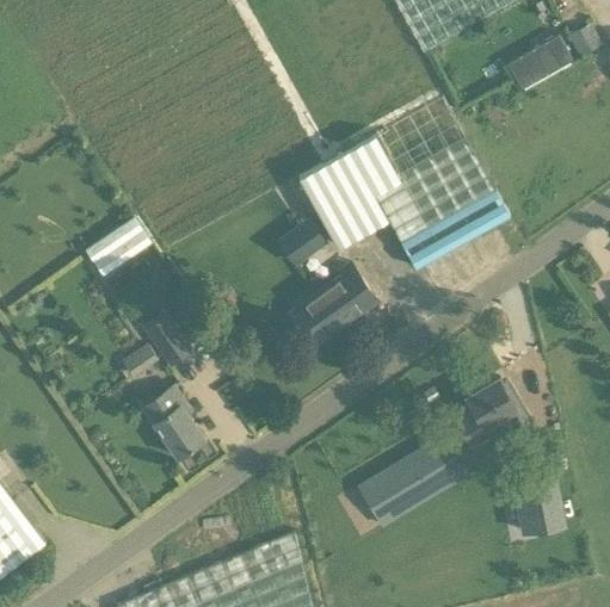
[(393,0),(424,53),(517,0),(393,0)]
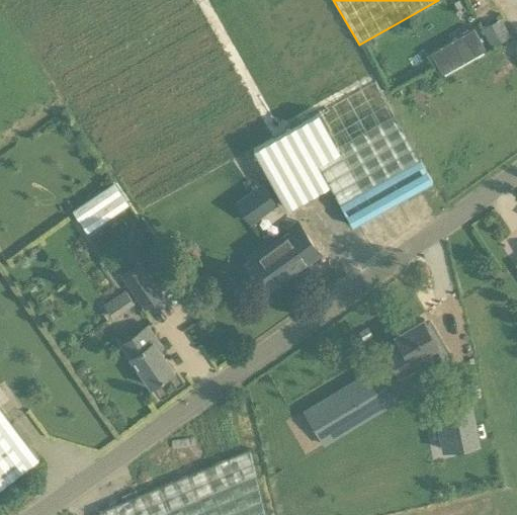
[(487,47),(507,39),(501,21),(481,27),(487,47)]
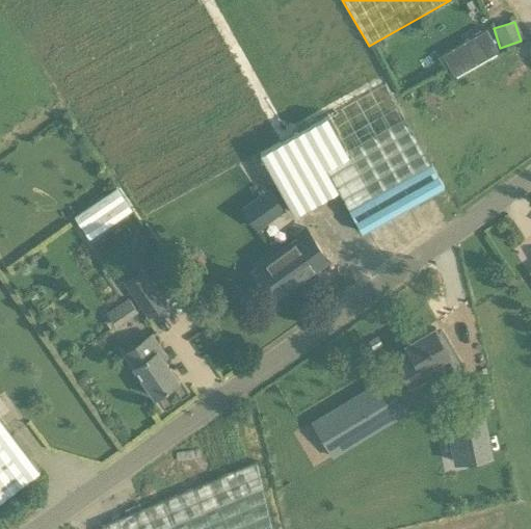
[(454,82),(501,57),(488,34),(443,59),(454,82)]
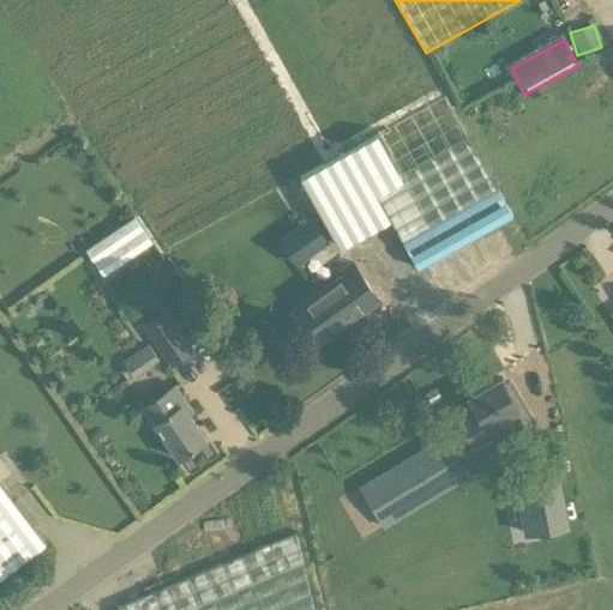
[(418,271),(512,218),(467,138),(402,174),(379,134),(301,179),(340,248),(390,219),(418,271)]
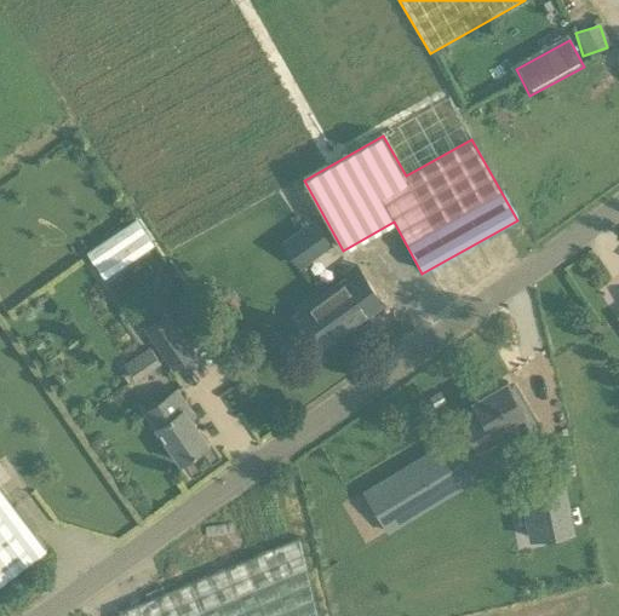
[(90,246),(109,274),(147,248),(126,220),(90,246)]
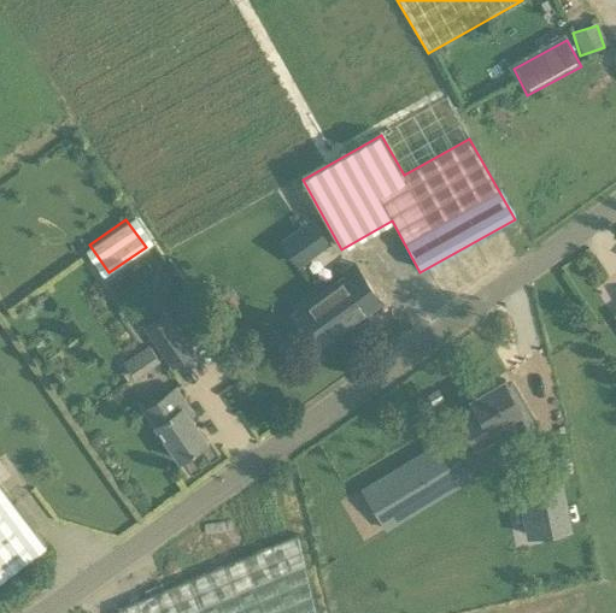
[(281,243),(298,267),(330,245),(312,220),(281,243)]
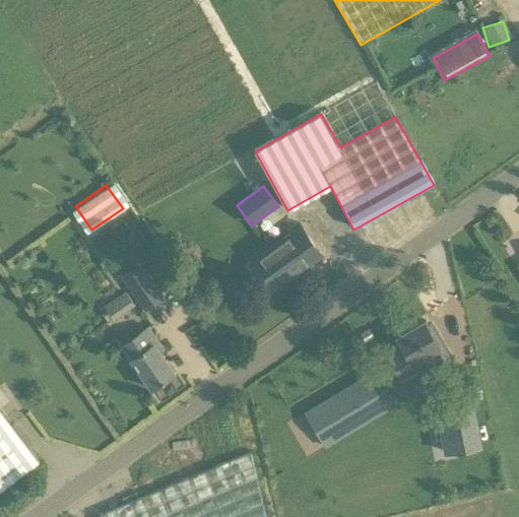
[(321,257),(302,229),(246,267),(266,296),(321,257)]
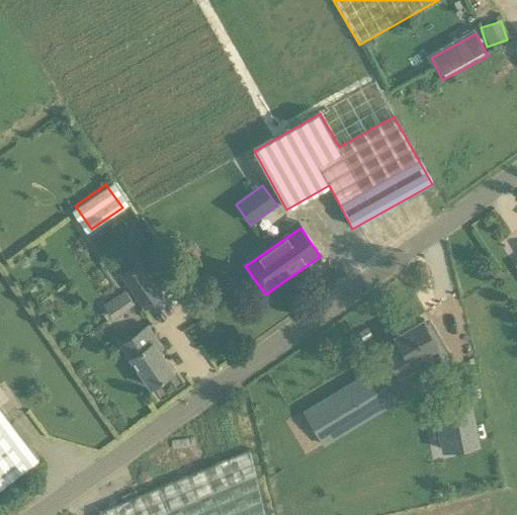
[(163,297),(140,262),(120,275),(145,310),(163,297)]
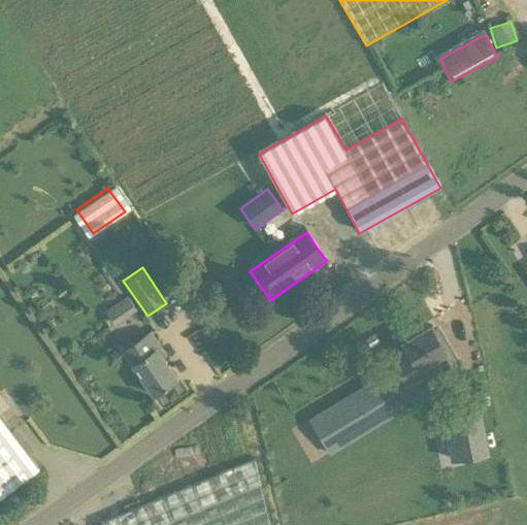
[(128,298),(103,308),(110,325),(135,315),(128,298)]
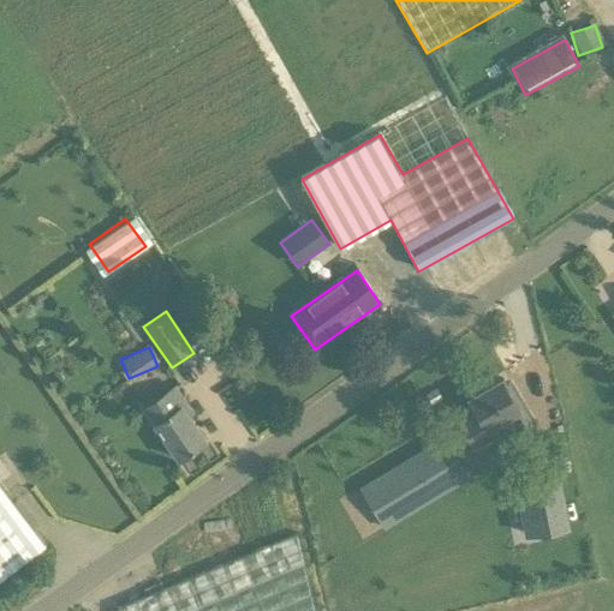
[(508,417),(518,432),(534,423),(516,393),(511,396),(501,381),(470,400),(488,429),(508,417)]
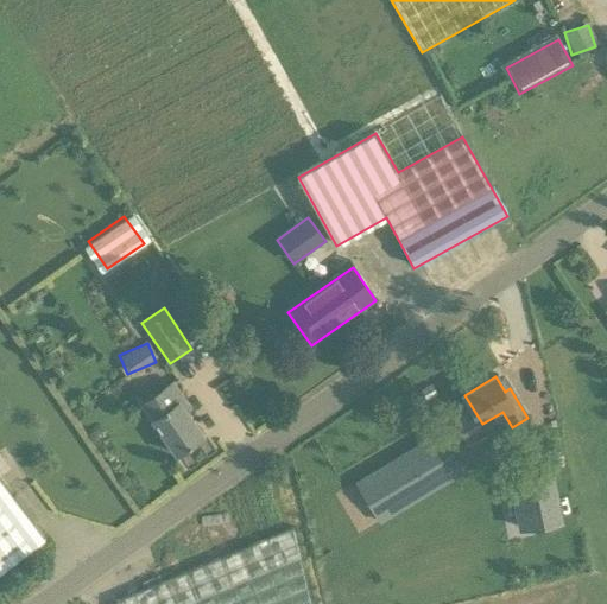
[(141,406),(177,456),(204,438),(187,413),(190,411),(172,383),(141,406)]
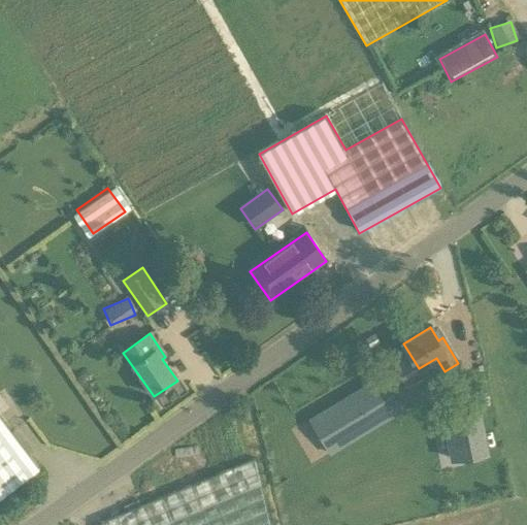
[(380,378),(307,420),(330,456),(402,413),(380,378)]
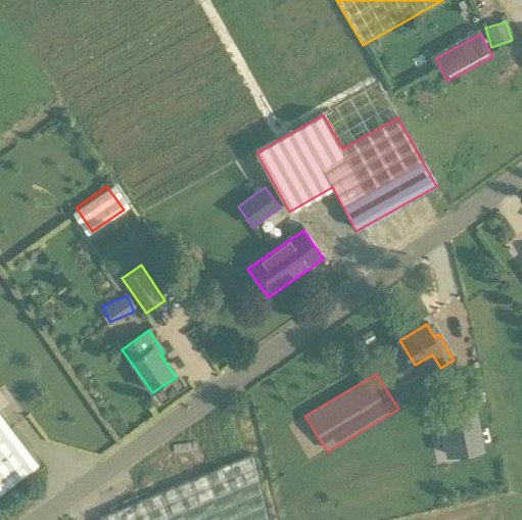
[(482,448),(474,406),(413,417),(422,461),(482,448)]
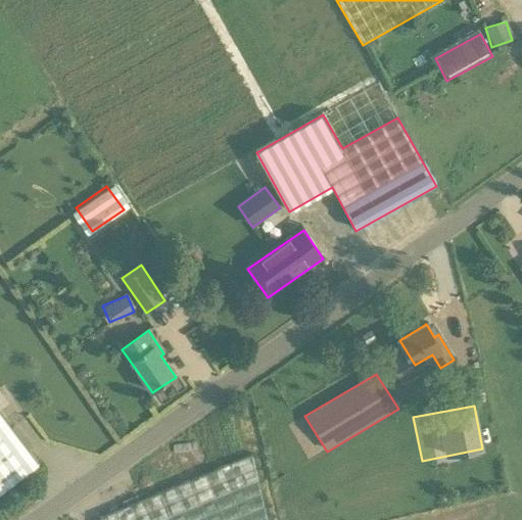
[(0,493),(38,465),(0,414),(0,493)]
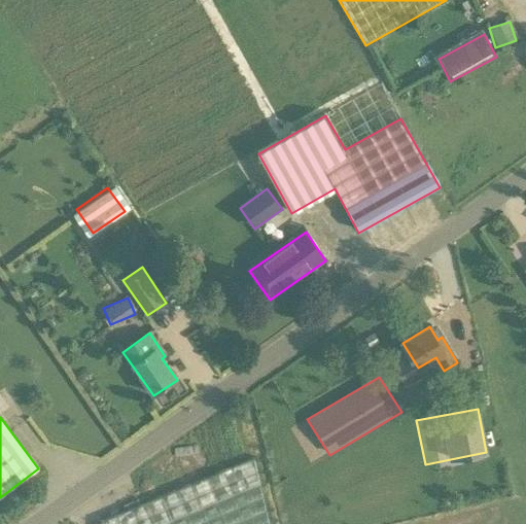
[(269,523),(254,460),(103,523),(269,523)]
